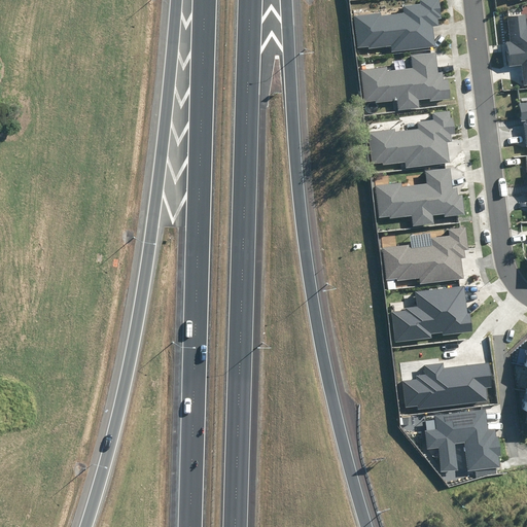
[(392,53),(436,47),(433,27),(437,26),(437,19),(442,19),(438,0),(419,0),(420,4),(402,6),(403,13),(382,15),(381,13),(353,16),(357,48),(369,47),(369,48),(391,46),(392,53)]
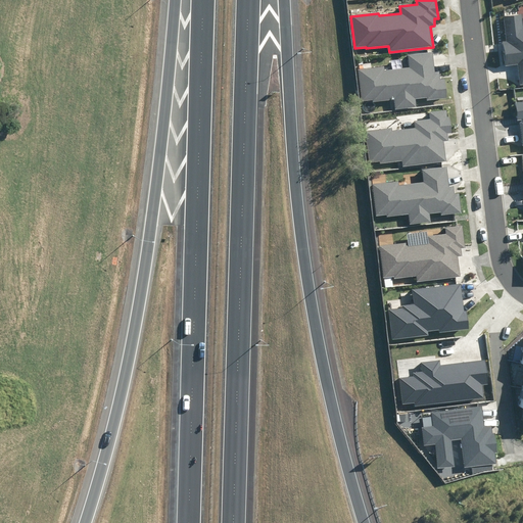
[(520,85),(522,84),(522,21),(522,15),(504,17),(507,42),(503,42),(506,66),(518,64),(520,85)]
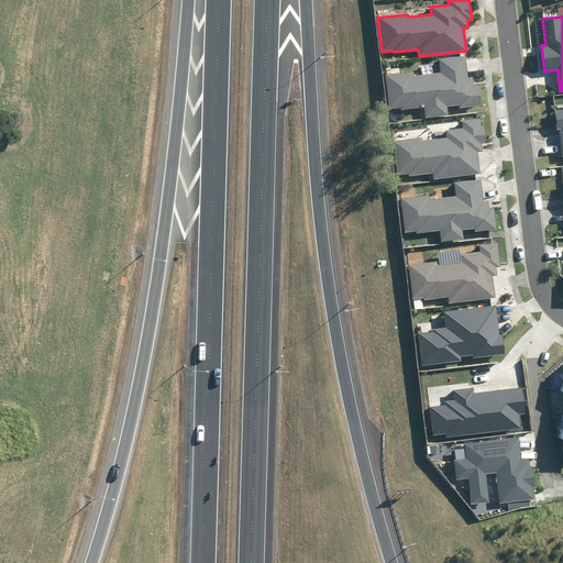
[(459,108),(481,106),(478,86),(474,86),(473,78),(468,78),(465,56),(439,59),(441,74),(414,77),(414,70),(385,75),(389,109),(400,108),(400,110),(423,107),(426,119),(449,116),(448,106),(459,105),(459,108)]
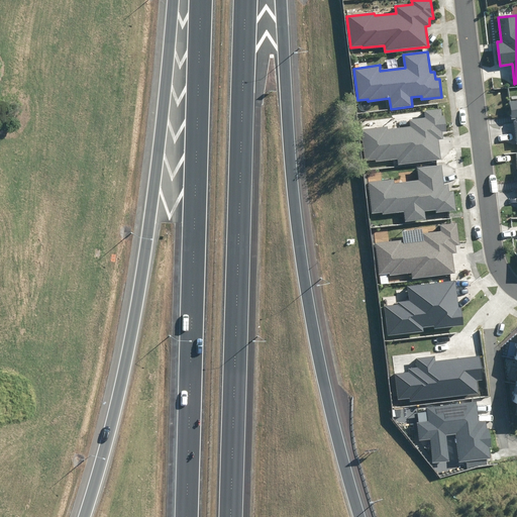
[(399,165),(441,160),(439,139),(443,138),(442,132),(446,131),(444,116),(442,116),(441,109),(425,111),(426,117),(409,120),(410,126),(388,128),(388,126),(360,130),(365,161),(376,160),(376,162),(398,159),(399,165)]
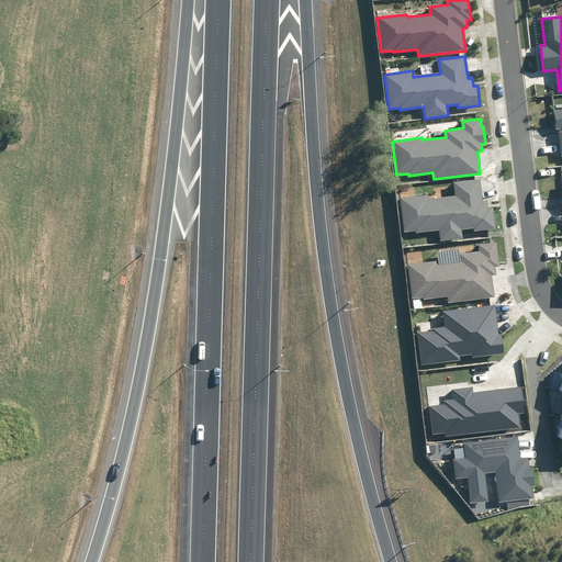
[(474,231),(495,228),(493,209),(489,210),(487,201),(483,201),(480,180),(454,183),(456,197),(429,200),(428,194),(400,198),(404,232),(415,231),(415,233),(438,231),(440,242),(463,238),(462,228),(473,227),(474,231)]
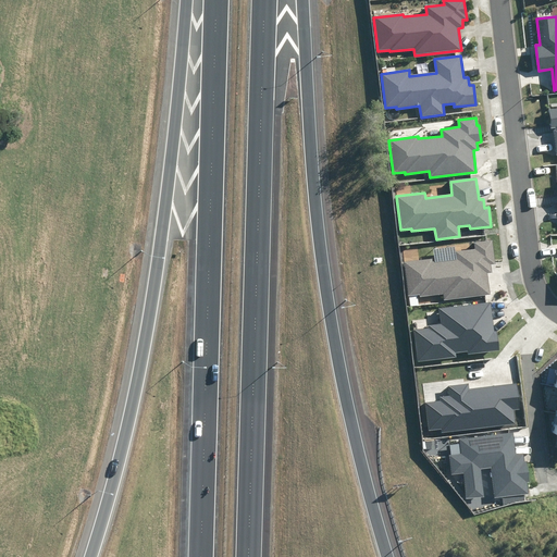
[(444,301),(491,295),(487,273),(492,272),(491,264),(496,263),(493,240),(474,243),(475,248),(456,251),(457,258),(432,262),(432,259),(404,262),(408,296),(420,295),(420,297),(443,294),(444,301)]
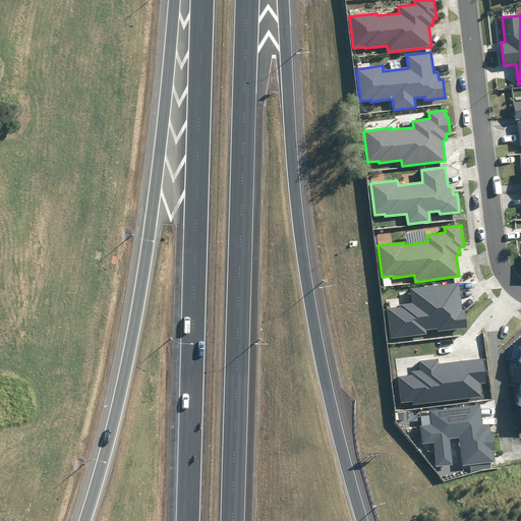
[(438,332),(467,328),(465,309),(462,310),(459,282),(411,288),(413,302),(401,304),(401,306),(386,308),(391,339),(427,334),(426,330),(438,329),(438,332)]
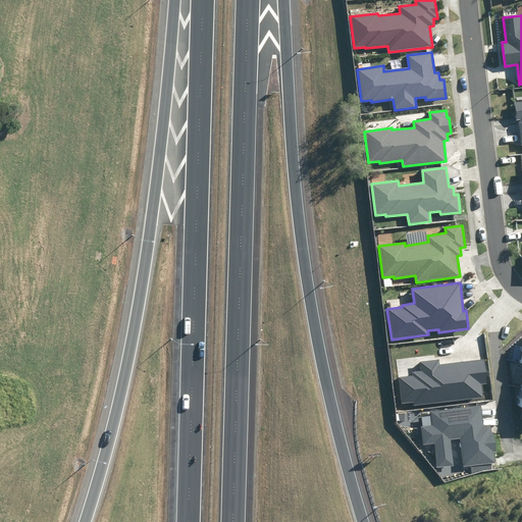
[(414,406),(483,398),(481,385),(488,384),(485,359),(440,365),(439,359),(420,361),(421,371),(412,372),(413,375),(398,377),(402,404),(414,403),(414,406)]
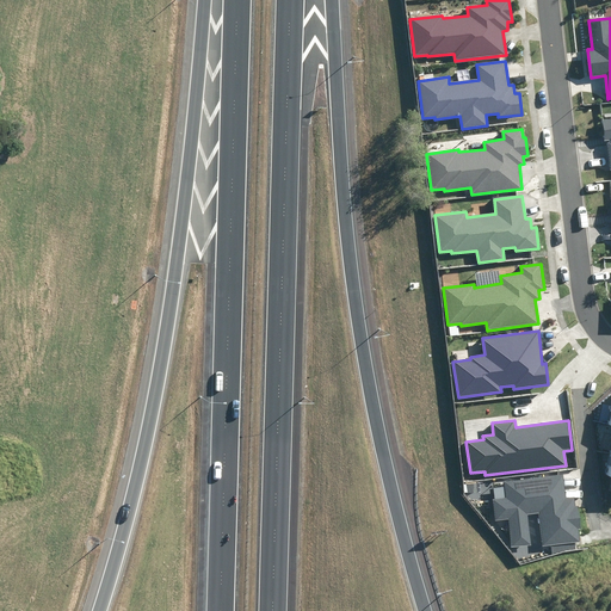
[(551,545),(551,553),(576,549),(575,542),(579,541),(578,530),(580,530),(576,506),(575,506),(574,498),(567,498),(563,474),(505,481),(506,498),(493,499),(495,520),(510,519),(512,547),(531,544),(528,514),(538,513),(543,547),(551,545)]
